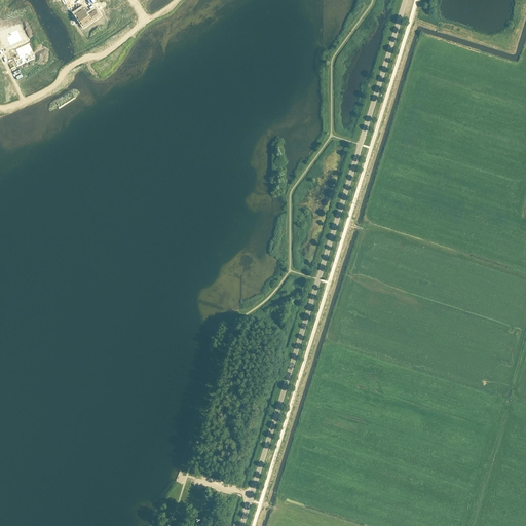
[(105,2),(98,7),(102,12),(103,12),(108,8),(109,9),(116,4),(115,3),(118,2),(116,0),(102,0),(103,1),(104,1),(105,2)]
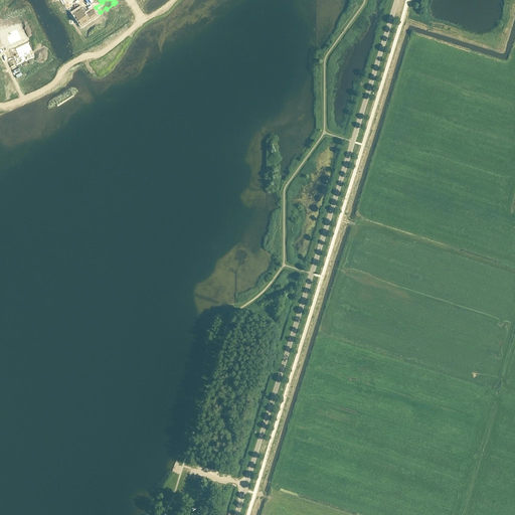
[(80,9),(73,13),(81,25),(97,15),(93,10),(84,15),(80,9)]
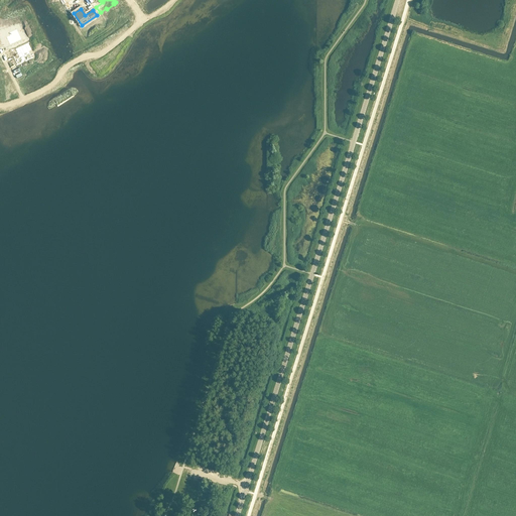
[(12,14),(0,17),(0,23),(1,25),(6,23),(8,28),(15,25),(12,14)]
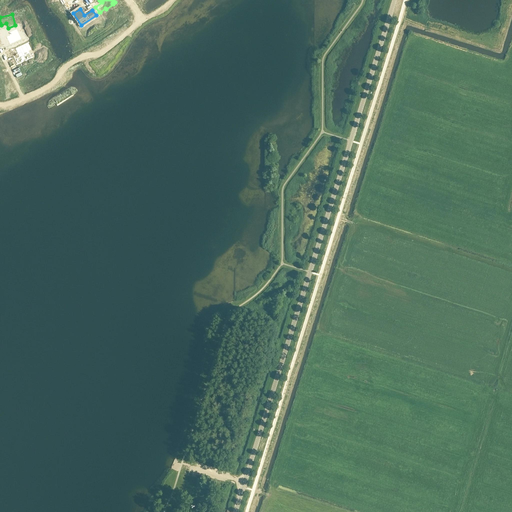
[(9,35),(6,37),(9,45),(21,39),(17,29),(8,33),(9,35)]
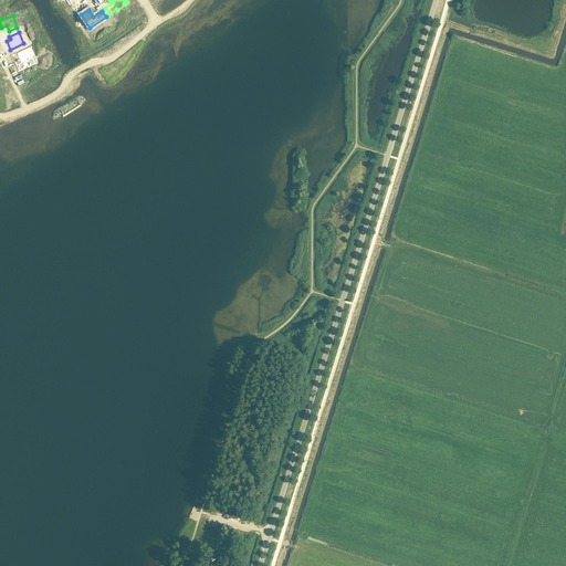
[(19,59),(14,61),(19,72),(34,64),(31,56),(34,55),(31,48),(17,54),(19,59)]
